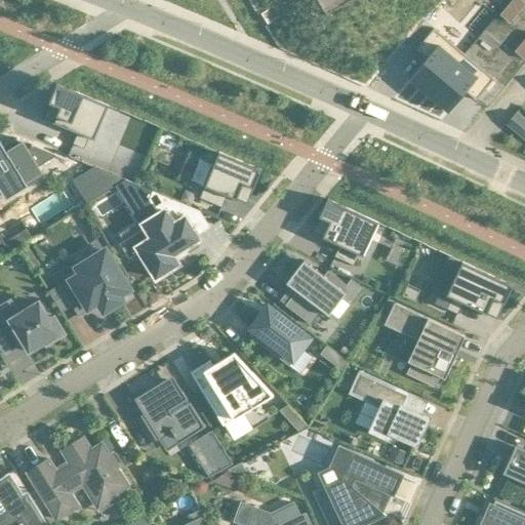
[(427,57),(409,78),(429,95),(465,52),(434,28),(416,49),(427,57)]
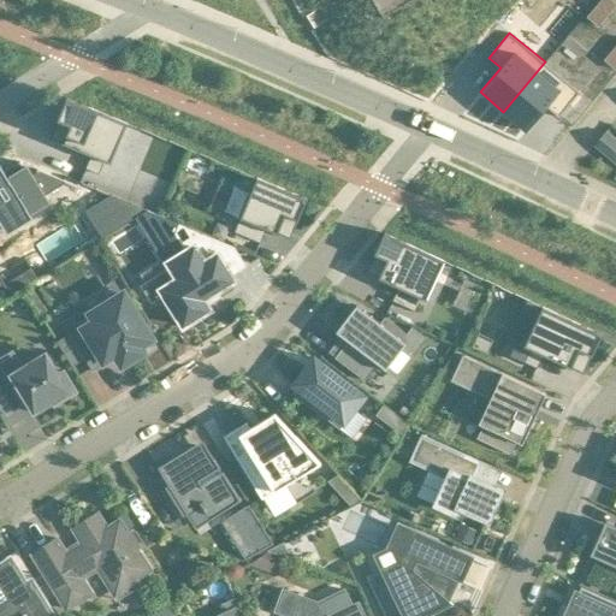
[(615,45),(604,60),(615,70),(615,69),(615,45)]
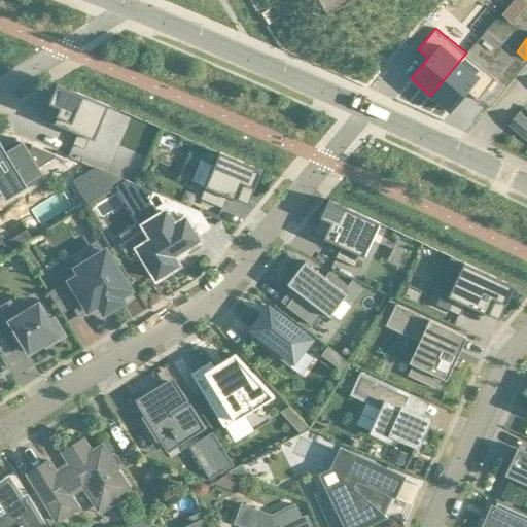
[(466,53),(430,96),(450,112),(467,91),(479,100),(496,78),(466,53)]
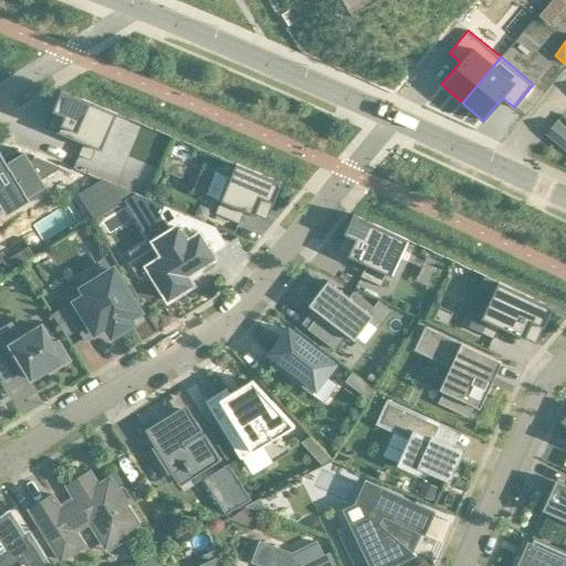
[(61,90),(49,119),(61,124),(59,132),(84,143),(79,155),(87,158),(91,160),(96,147),(102,150),(117,113),(61,90)]
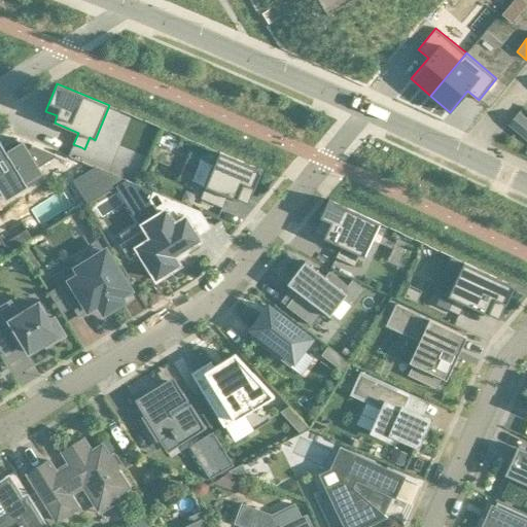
[(526,139),(526,119),(518,112),(508,124),(526,139)]
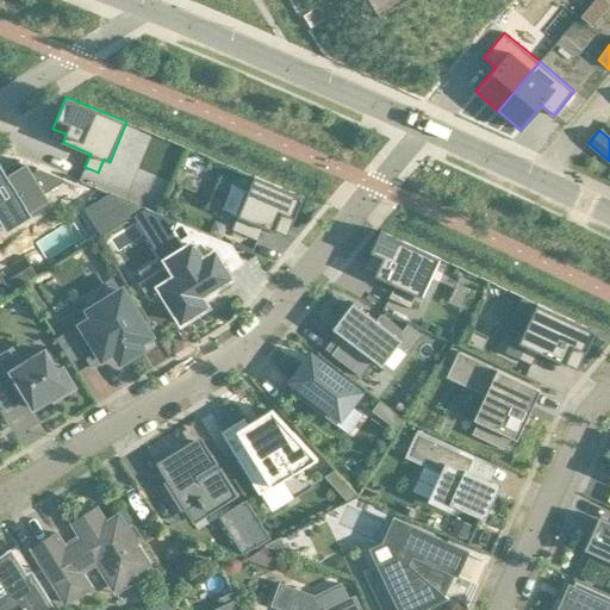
[(0,216),(8,229),(49,203),(44,195),(45,194),(44,193),(45,193),(66,181),(67,180),(37,167),(36,168),(37,169),(32,173),(26,163),(23,165),(23,166),(22,166),(20,162),(22,162),(20,161),(20,160),(5,169),(1,165),(0,163),(0,162),(0,216)]
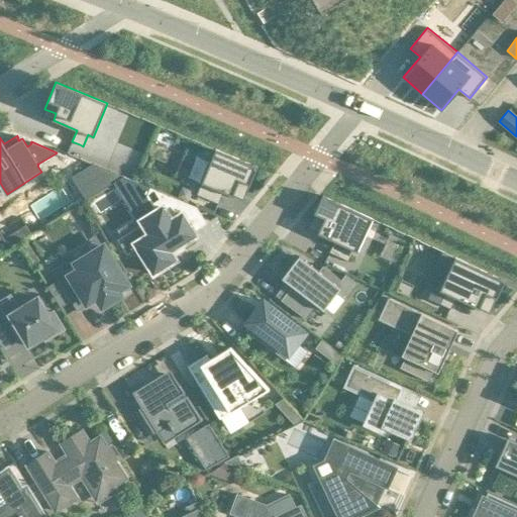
[(216,148),(197,194),(218,204),(223,192),(232,196),(235,189),(246,194),(253,178),(259,167),(216,148)]
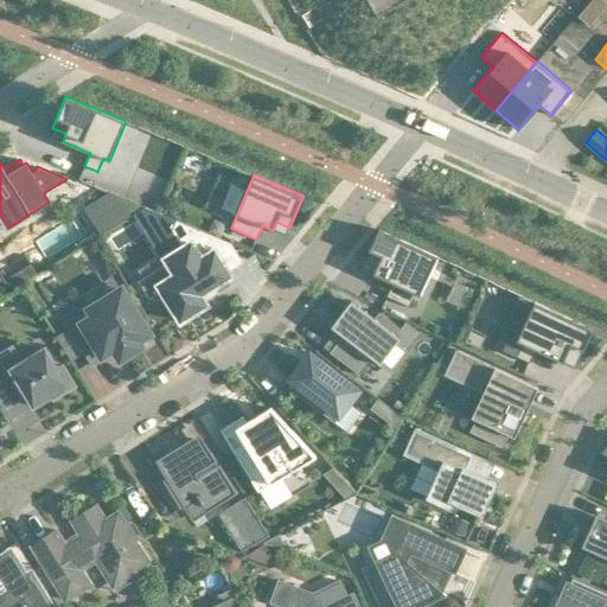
[(110,191),(84,208),(102,234),(134,213),(145,206),(110,191)]
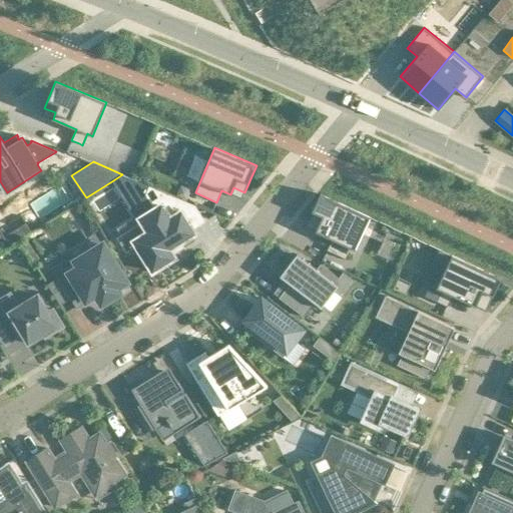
[(122,174),(113,180),(113,181),(115,180),(128,200),(126,202),(127,203),(141,194),(145,194),(154,208),(139,218),(141,221),(121,234),(130,249),(136,245),(152,272),(174,258),(169,249),(195,233),(181,211),(178,213),(175,208),(179,198),(149,185),(122,174)]
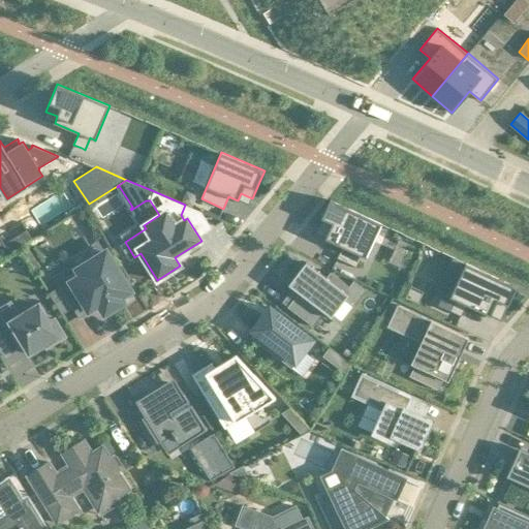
[(330,199),(317,226),(317,227),(329,232),(325,239),(342,247),(337,258),(356,267),(362,255),(366,257),(381,223),(330,199)]
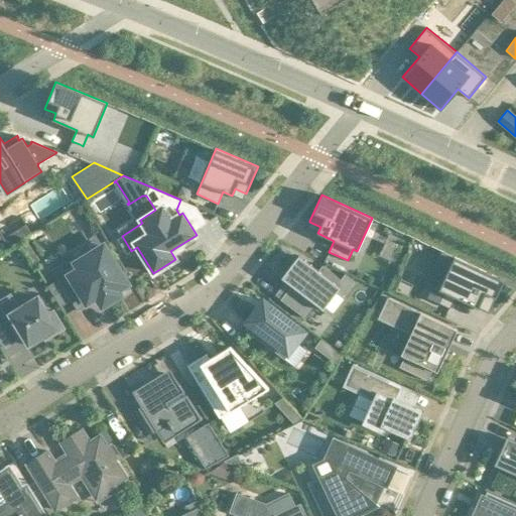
[(25,222),(5,234),(10,242),(30,230),(25,222)]
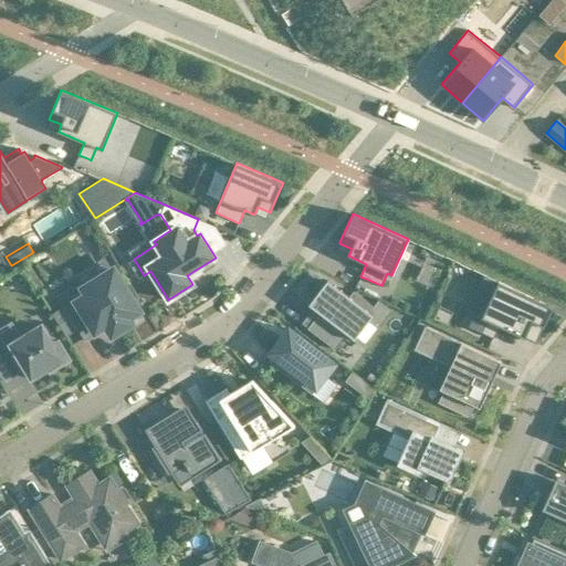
[(426,249),(415,279),(437,286),(448,257),(426,249)]
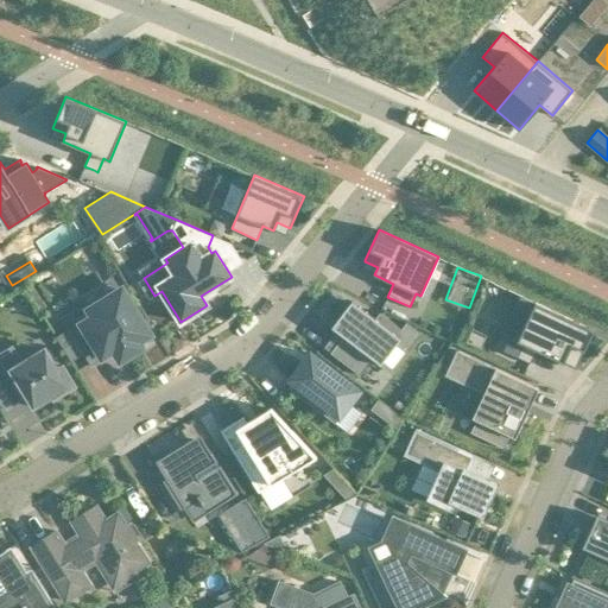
[(35,286),(29,290),(40,310),(46,306),(35,286)]
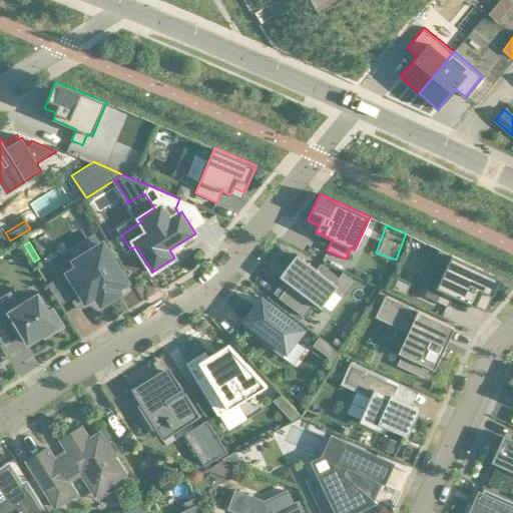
[(65,260),(52,268),(52,269),(77,309),(86,303),(90,301),(89,300),(89,299),(96,295),(101,303),(118,293),(116,289),(116,288),(125,282),(126,282),(103,243),(68,266),(65,260)]
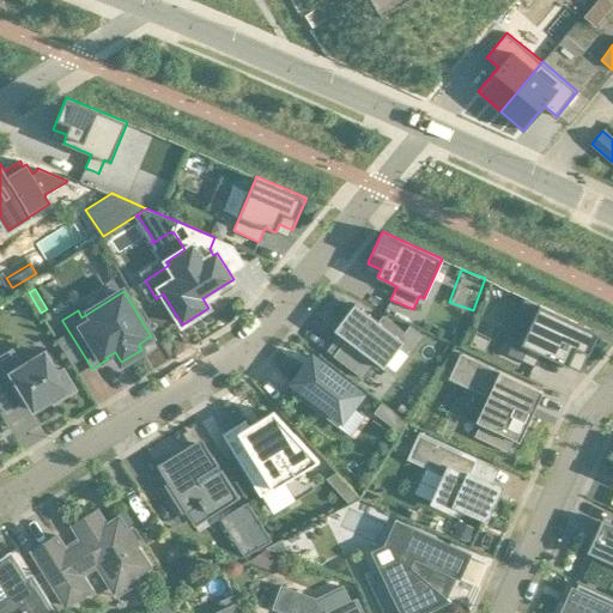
[(346,339),(333,356),(360,377),(363,378),(372,365),(376,360),(381,364),(396,344),(411,354),(417,345),(424,335),(410,325),(407,328),(405,332),(404,329),(383,315),(381,317),(378,321),(376,320),(354,303),(352,305),(334,329),(346,339)]
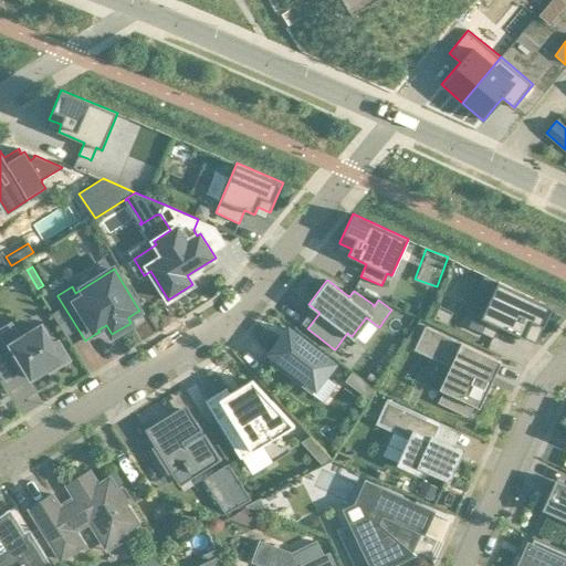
[(498,281),(481,317),(486,321),(481,333),(493,338),(499,326),(524,337),(527,331),(540,336),(553,307),(511,287),(507,285),(498,281)]
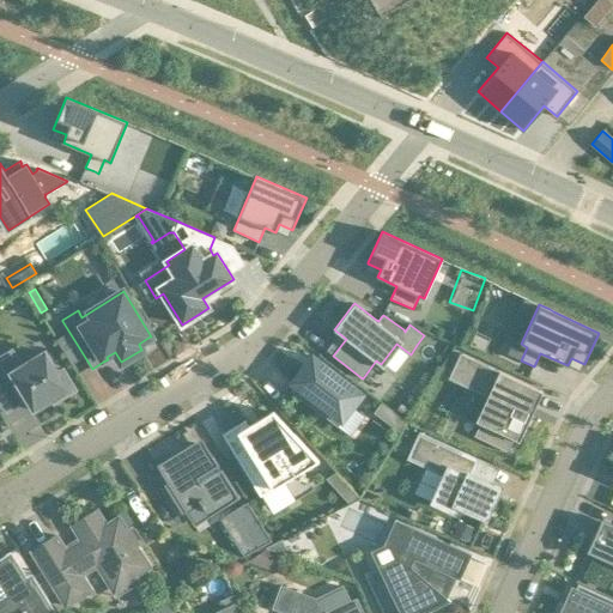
[(0,401),(16,393),(14,392),(20,388),(34,411),(52,400),(54,404),(77,389),(72,382),(64,368),(59,371),(58,371),(47,354),(46,351),(26,364),(5,376),(0,366),(0,401)]
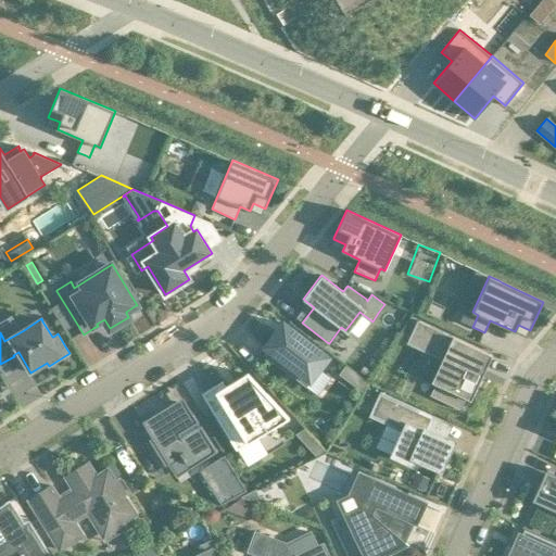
[(418,319),(407,343),(442,359),(432,382),(436,383),(430,395),(459,409),(467,397),(471,400),(491,358),(492,355),(418,319)]
